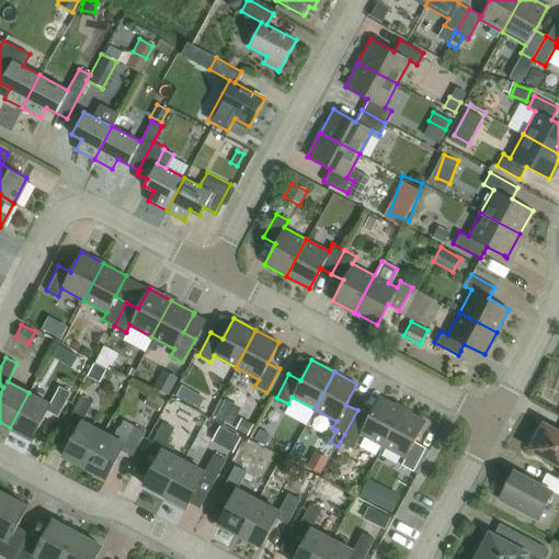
[(57,415),(70,391),(58,385),(49,403),(29,392),(10,428),(31,438),(46,410),(57,415)]
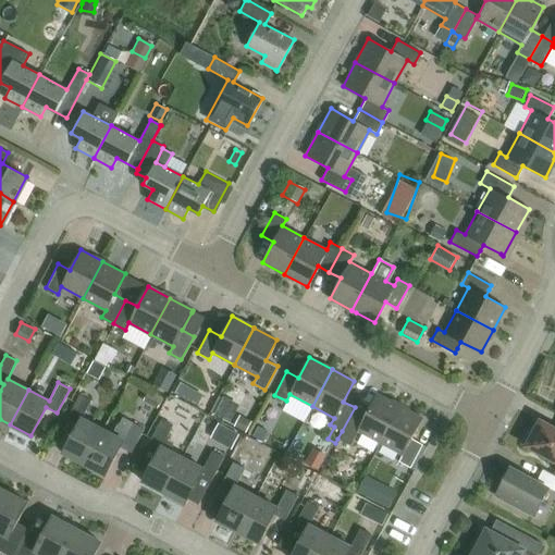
[(175,382),(170,393),(181,399),(187,389),(175,382)]
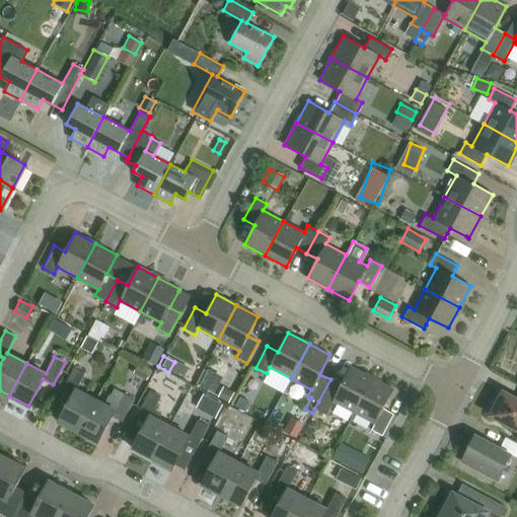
[(136,364),(132,372),(145,379),(149,371),(136,364)]
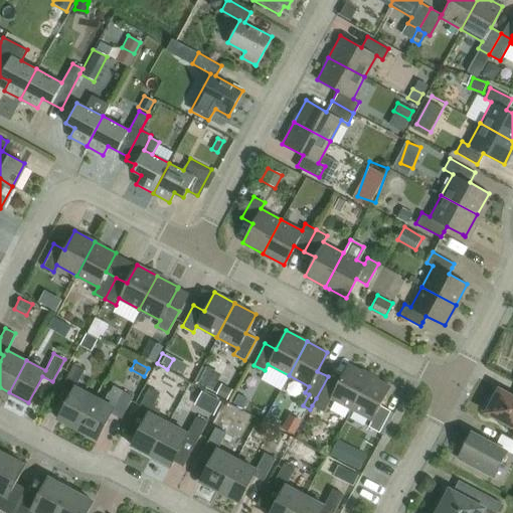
[(199,379),(217,385),(223,369),(205,363),(199,379)]
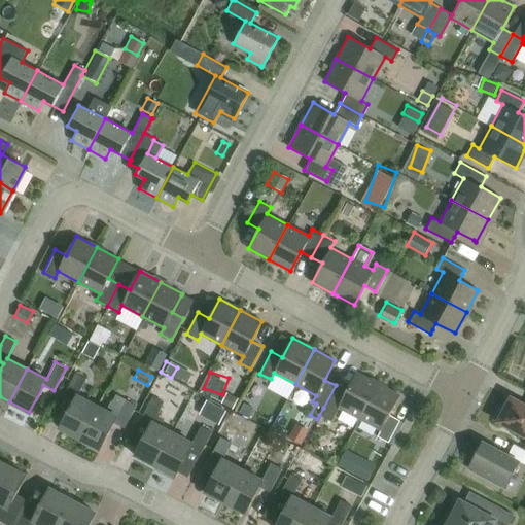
[(359,418),(378,383),(356,372),(346,391),(336,385),(323,408),(319,415),(330,421),(338,407),(359,418)]
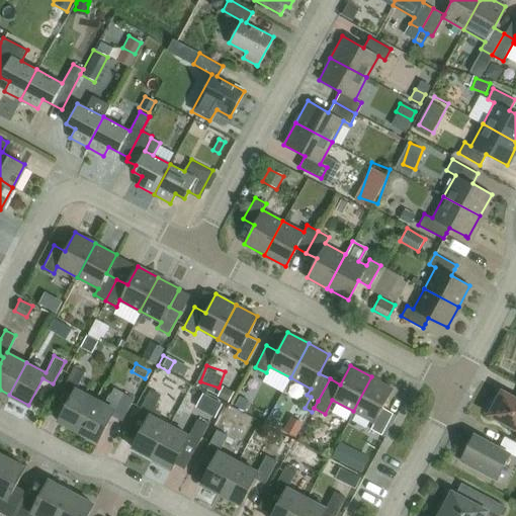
[(78,431),(94,399),(75,389),(84,371),(74,366),(62,389),(72,394),(58,420),(78,431)]
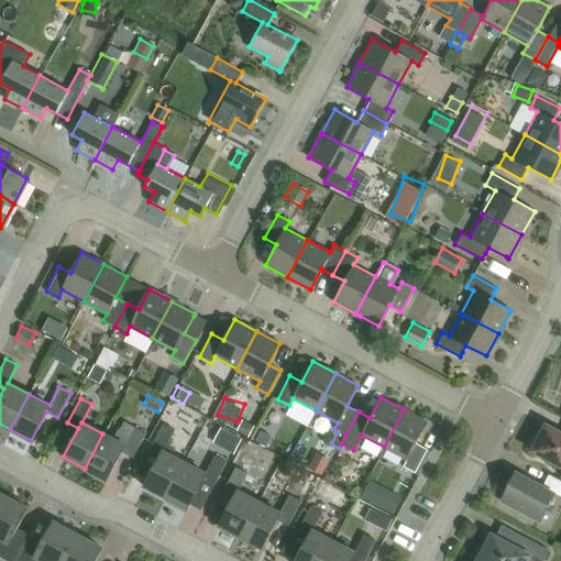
[(404,409),(384,447),(406,459),(402,465),(414,472),(427,449),(415,442),(426,421),(404,409)]
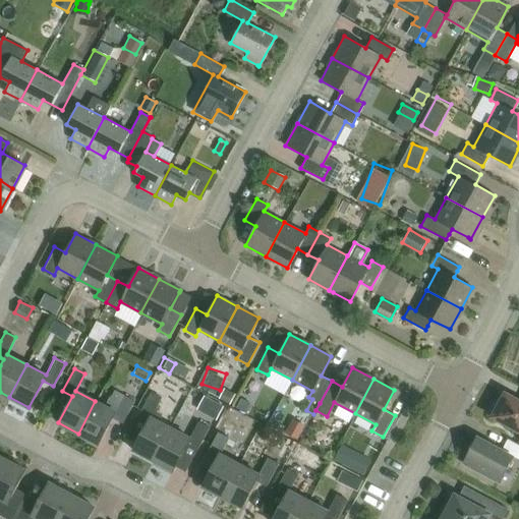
[(223,388),(218,398),(228,404),(234,394),(223,388)]
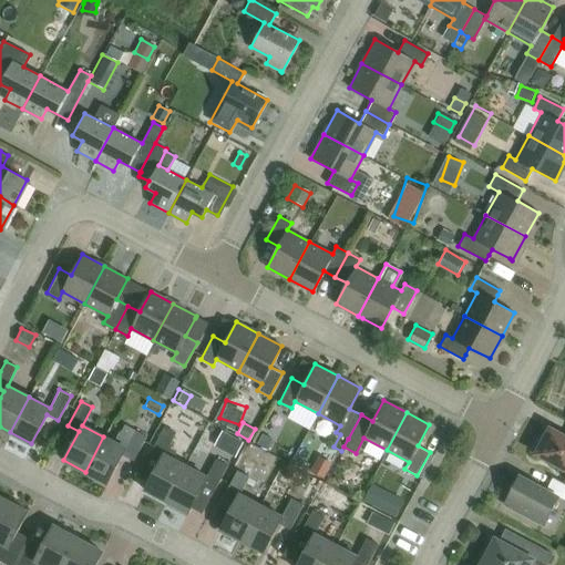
[(133,460),(146,435),(124,423),(121,429),(119,431),(113,441),(103,437),(85,472),(106,483),(122,454),(133,460)]
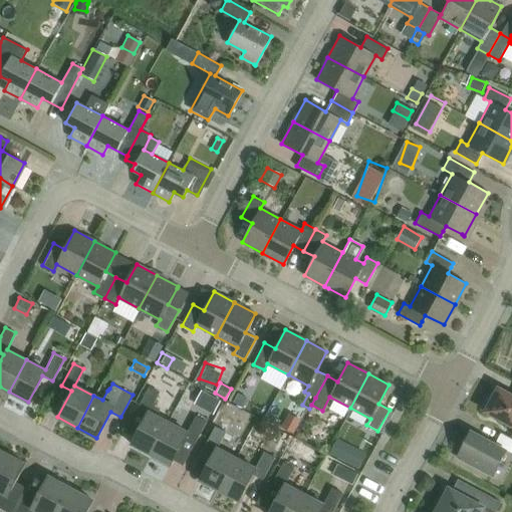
[(216,411),(223,398),(205,387),(197,399),(216,411)]
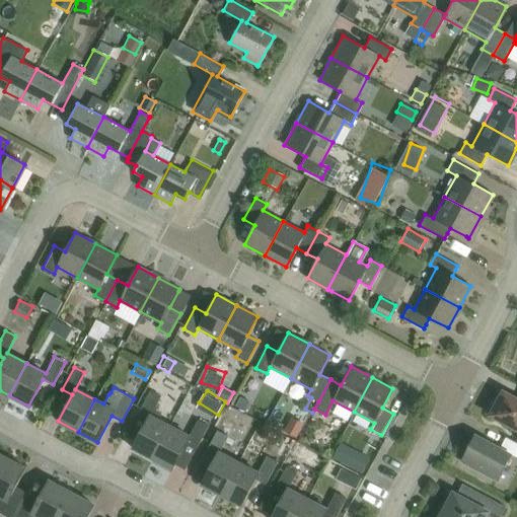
[(516,398),(502,390),(489,415),(516,430),(516,398)]
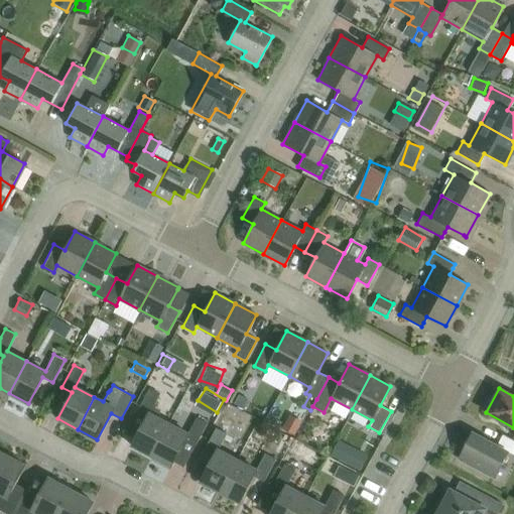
[(151,456),(168,423),(149,413),(157,396),(147,391),(135,413),(145,418),(131,444),(151,456)]
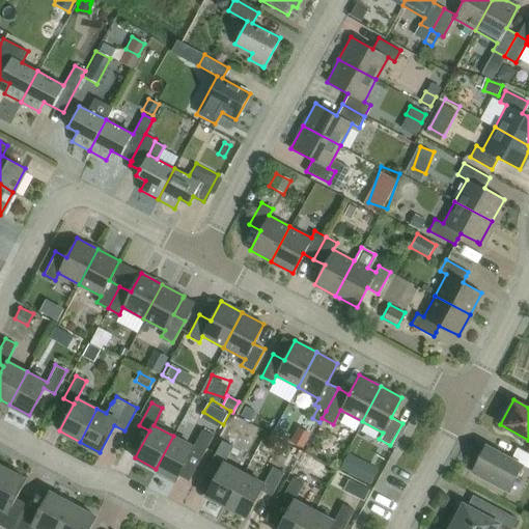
[(245,406),(240,415),(249,420),(254,411),(245,406)]
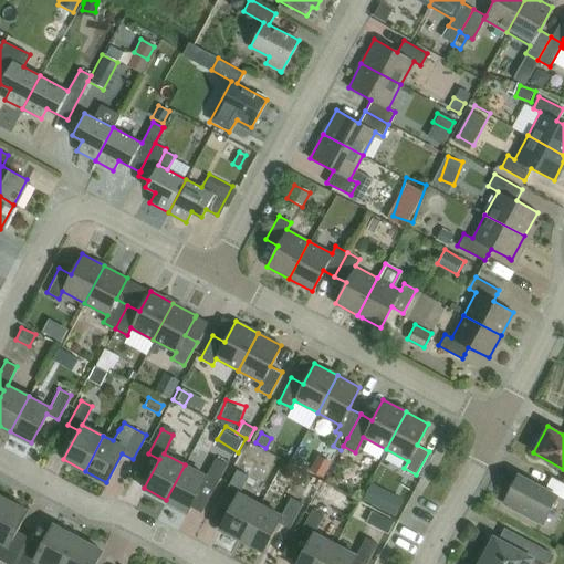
[(317,455),(309,470),(322,477),(330,461),(317,455)]
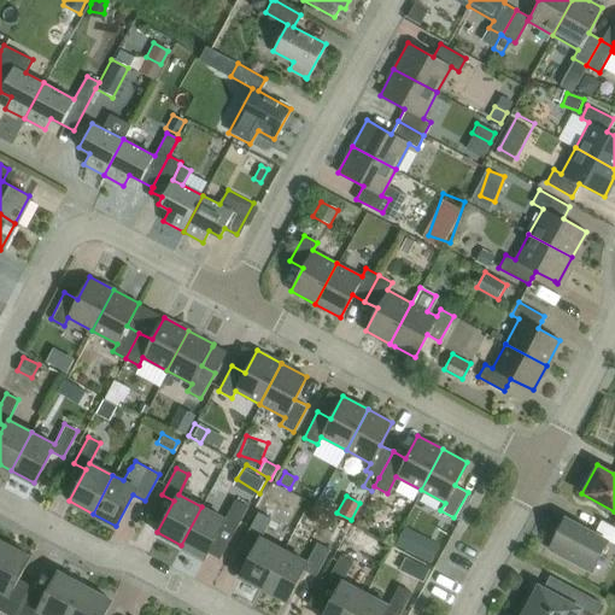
[(233,532),(247,505),(235,498),(224,519),(201,507),(181,545),(204,557),(221,526),(233,532)]
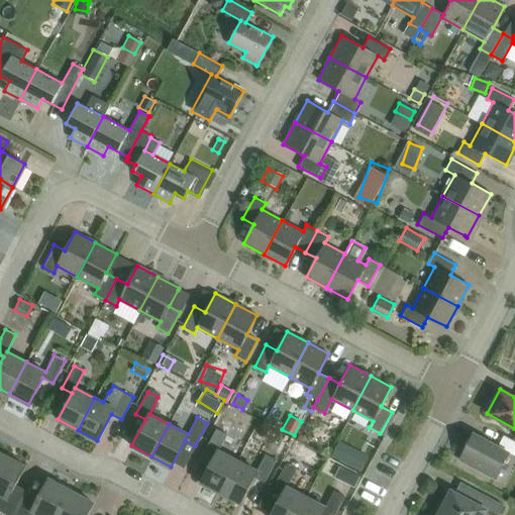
[(220,493),(237,460),(217,450),(232,422),(222,417),(204,450),(214,455),(200,482),(220,493)]
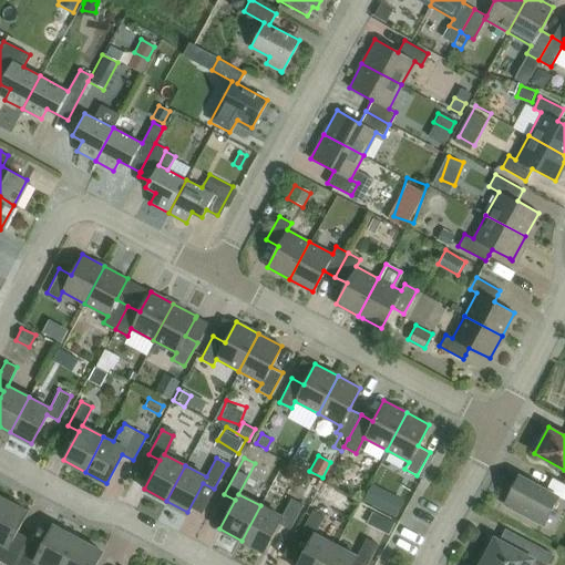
[(283,463),(279,468),(279,473),(284,476),(289,475),(293,472),(291,466),(288,463),(283,463)]
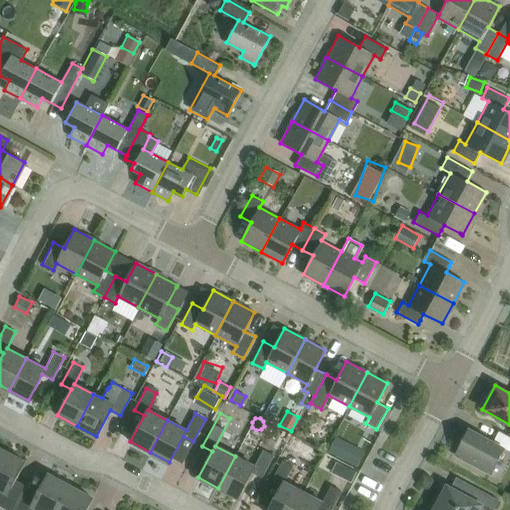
[(490,473),(503,448),(468,429),(455,454),(490,473)]
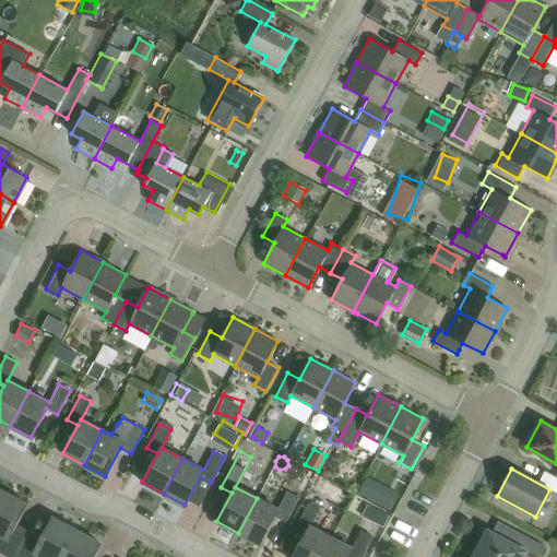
[(317,475),(311,486),(323,493),(330,482),(317,475)]
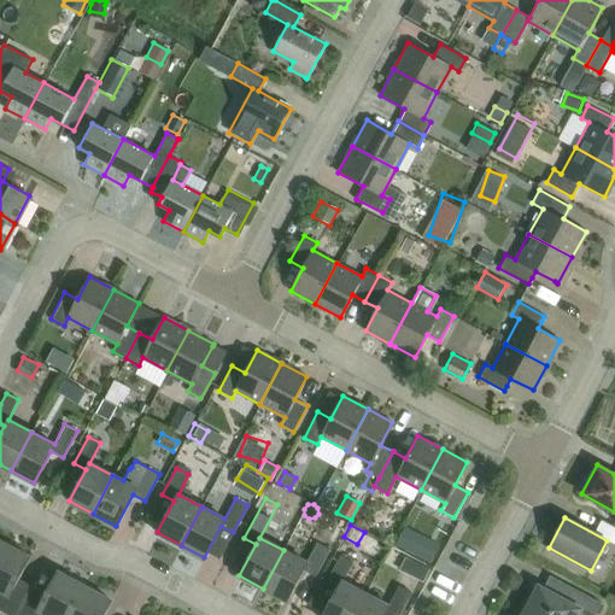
[(420,536),(411,551),(428,560),(437,545),(420,536)]
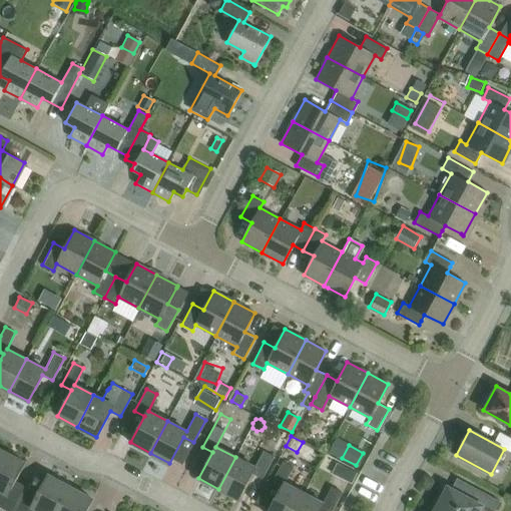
[(237,499),(251,473),(262,478),(274,456),(263,450),(254,467),(235,457),(218,489),(237,499)]
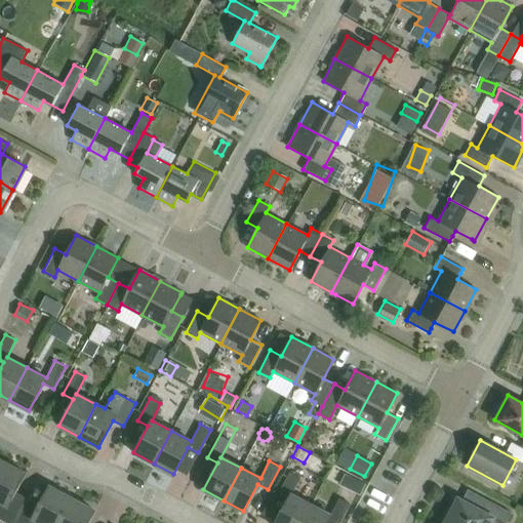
[(0,518),(8,522),(13,522),(25,503),(12,496),(25,473),(2,461),(0,466),(0,518)]
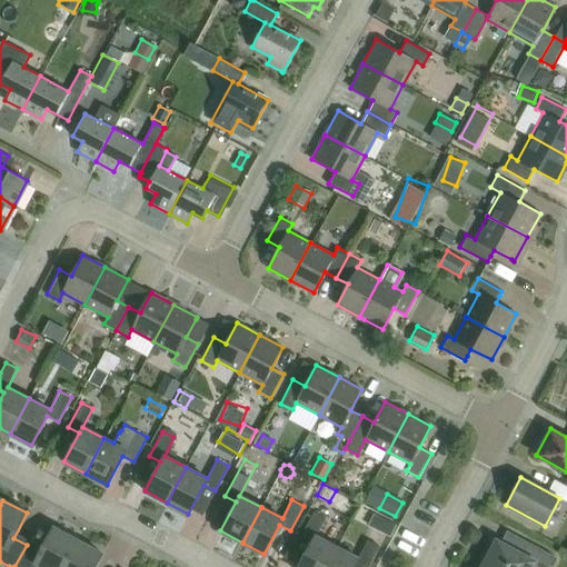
[(394,530),(399,519),(377,508),(371,519),(394,530)]
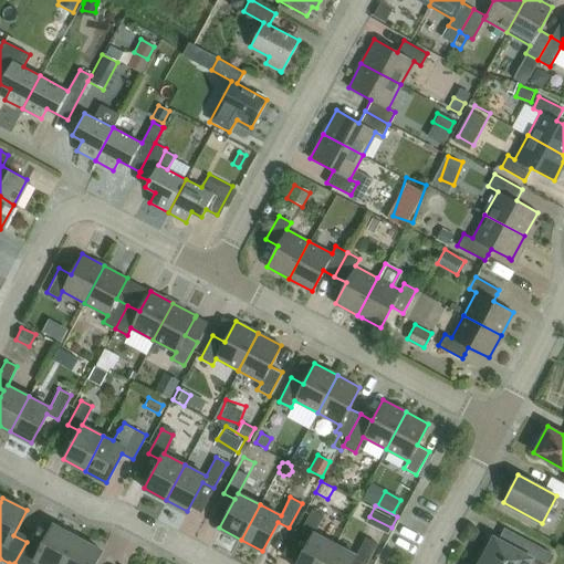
[(323,563),(334,544),(313,533),(323,514),(312,509),(299,533),(310,539),(295,563),(323,563)]
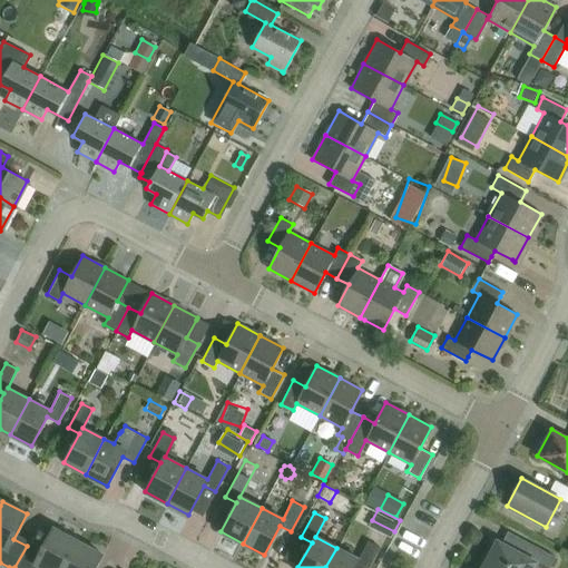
[(62,567),(77,541),(52,528),(39,552),(27,546),(15,567),(62,567)]
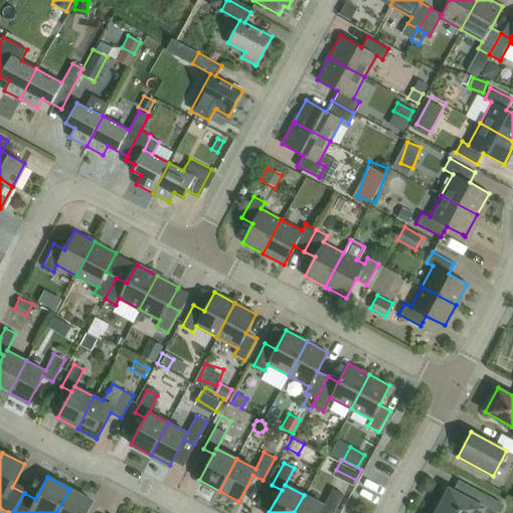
[(325,512),(332,512),(342,494),(332,488),(323,505),(304,495),(294,512),(319,512),(321,510),(325,512)]
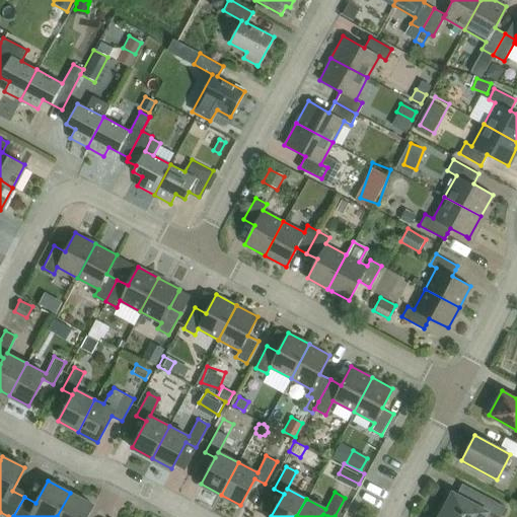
[(498,516),(504,506),(477,492),(471,502),(452,492),(439,516),(441,516),(498,516)]
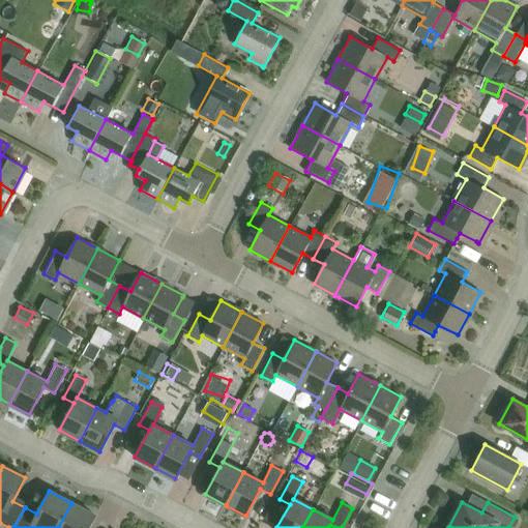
[(87,527),(95,516),(71,503),(58,527),(87,527)]
